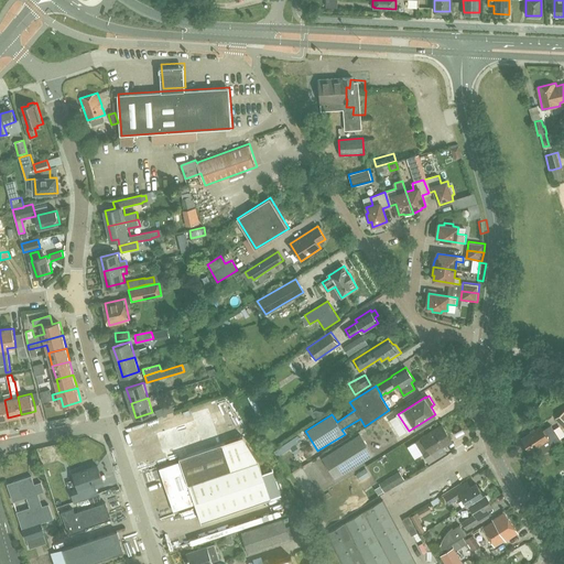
[(158,416),(174,411),(172,404),(155,410),(158,416)]
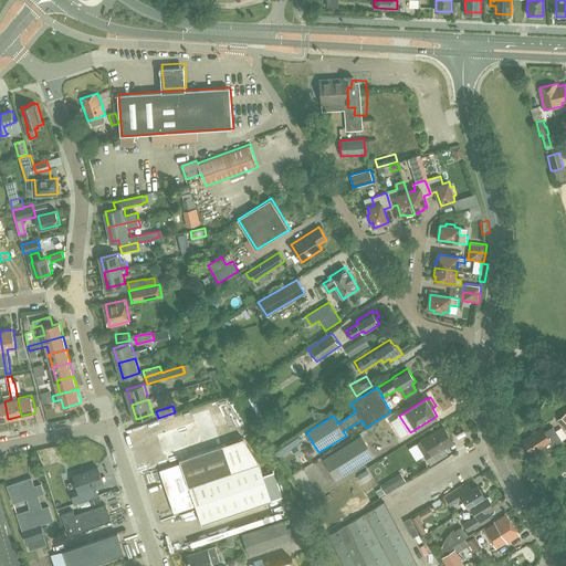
[(179,458),(221,443),(209,409),(192,415),(195,422),(157,436),(164,456),(166,454),(169,463),(179,460),(179,458)]
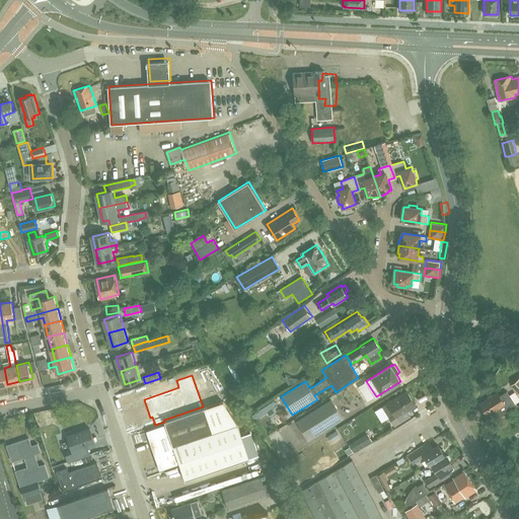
[(395,425),(411,415),(408,410),(416,404),(406,390),(383,405),(395,425)]
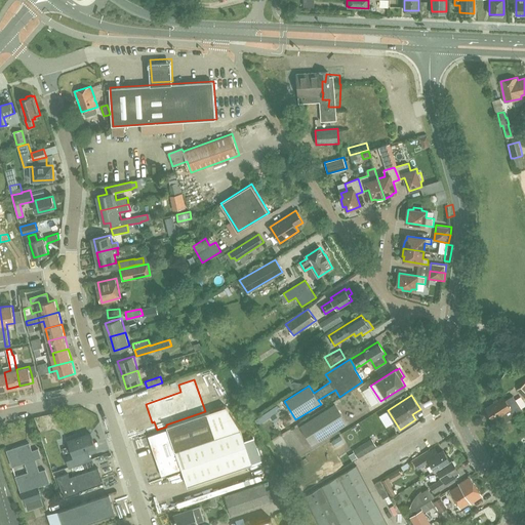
[(522,409),(513,396),(506,400),(503,397),(486,408),(493,419),(497,417),(501,425),(515,415),(514,414),(522,409)]
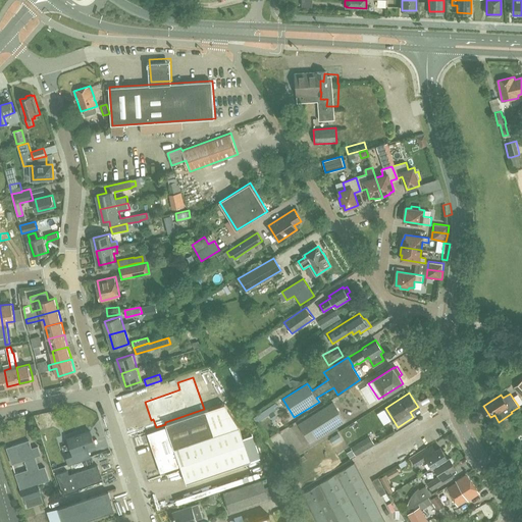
[(310,444),(346,421),(333,402),(298,423),(310,444)]
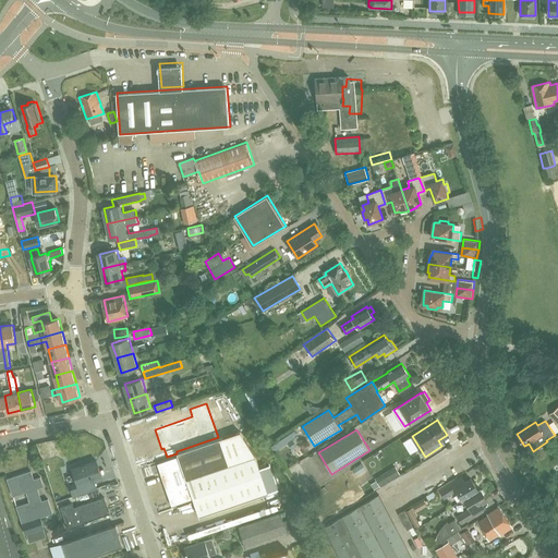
[(177,451),(177,453),(178,457),(159,463),(173,505),(193,498),(199,517),(268,493),(255,456),(241,432),(219,439),(218,437),(177,451)]
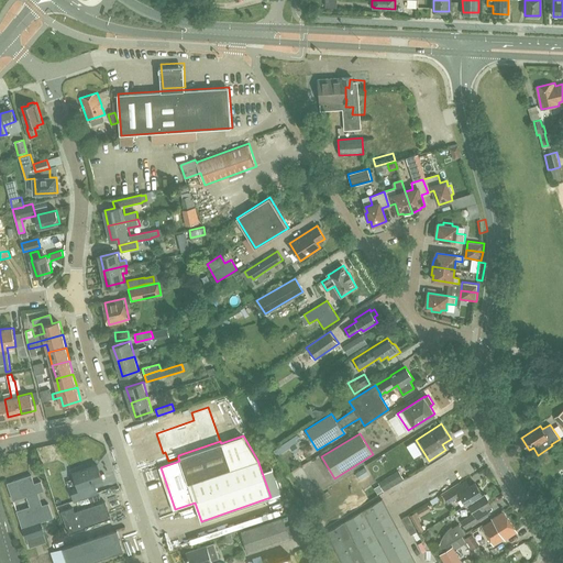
[(290,446),(294,453),(300,450),(296,443),(290,446)]
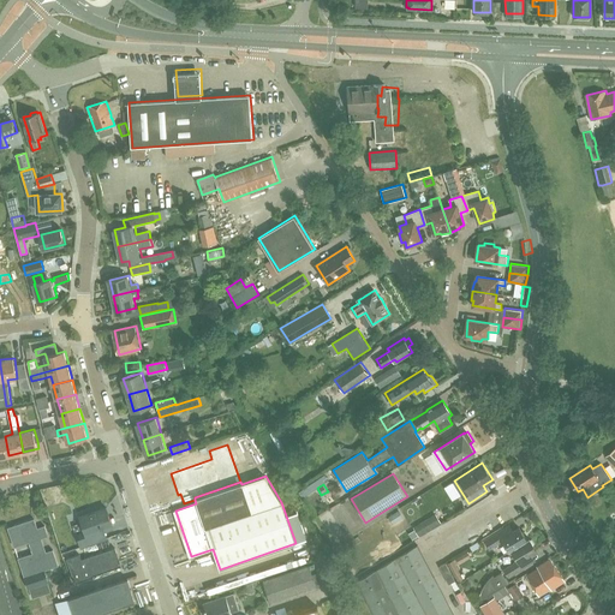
[(499,495),(487,501),(489,507),(502,502),(499,495)]
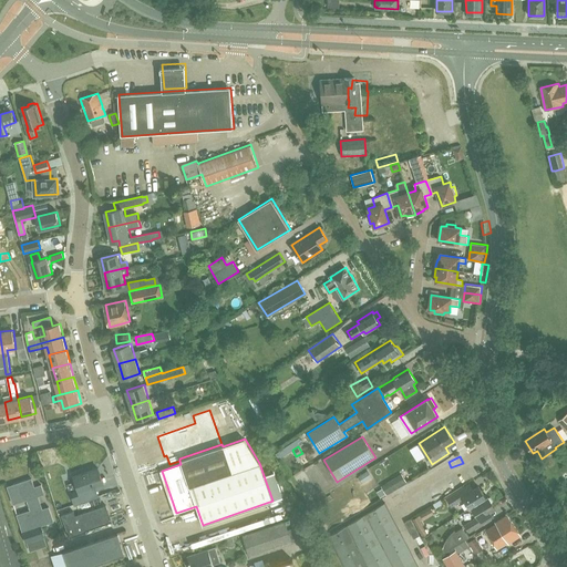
[(74,504),(92,498),(89,491),(104,485),(99,467),(74,476),(79,491),(71,493),(74,504)]
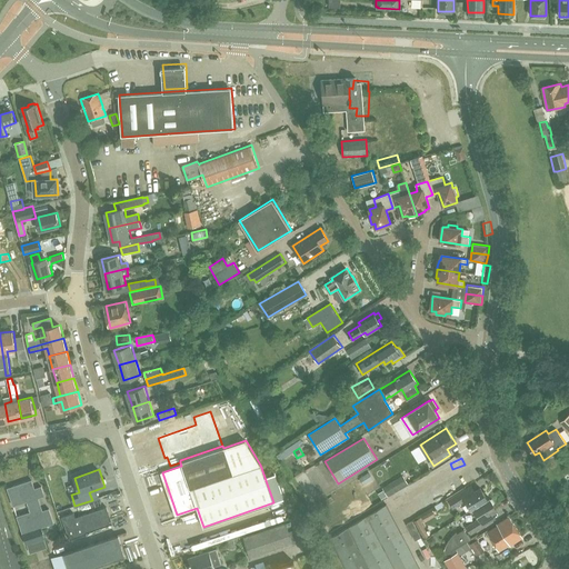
[(362,483),(372,478),(369,472),(359,478),(362,483)]
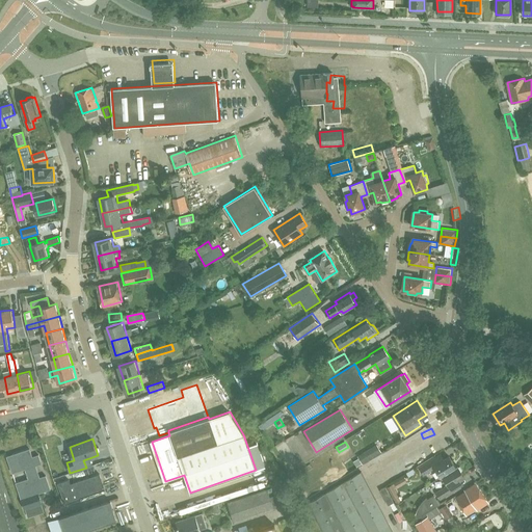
[(353,445),(343,451),(346,456),(356,449),(353,445)]
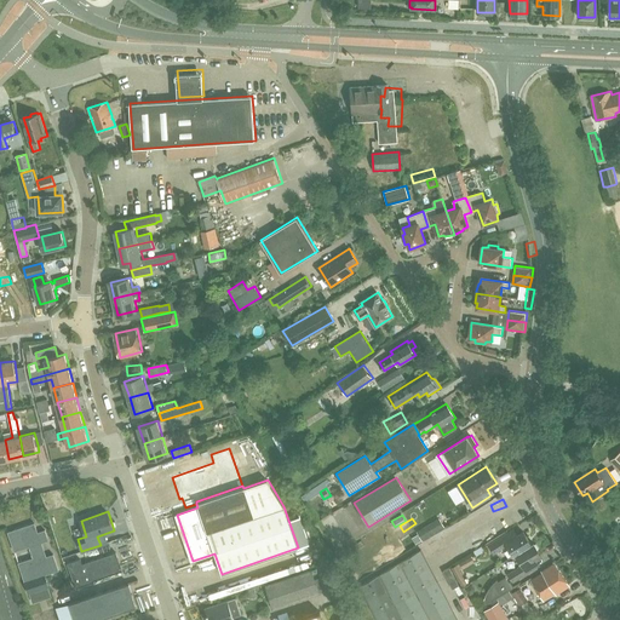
[(39,533),(35,523),(9,532),(16,551),(29,546),(34,557),(18,563),(29,593),(35,591),(36,593),(42,592),(42,589),(50,587),(45,575),(59,570),(53,554),(46,556),(46,554),(41,555),(38,544),(50,540),(46,530),(39,533)]
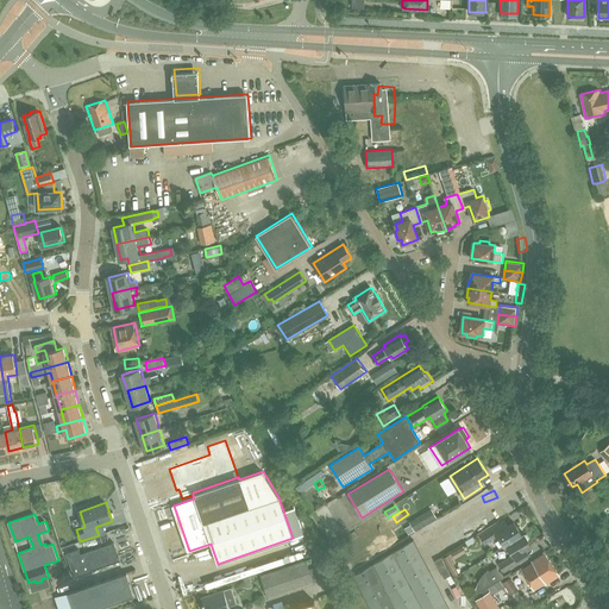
[(421,514),(409,522),(410,523),(414,529),(415,532),(427,523),(421,514)]
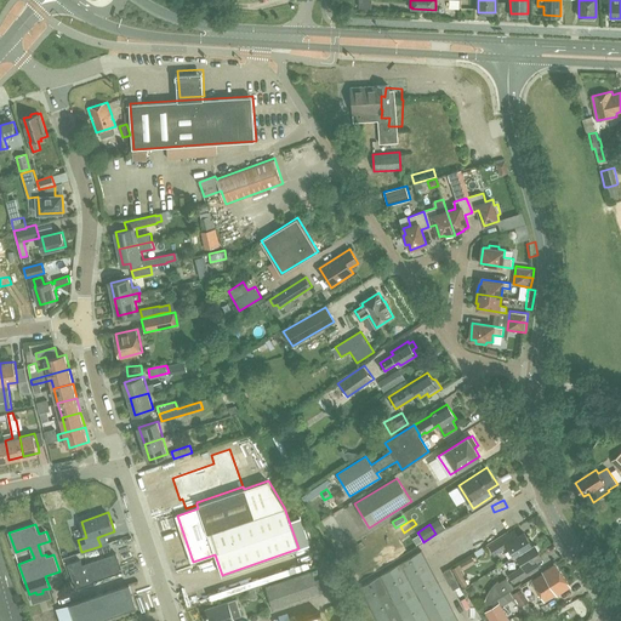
[(516,557),(517,556),(534,545),(525,533),(512,541),(508,535),(496,542),(489,547),(495,554),(502,551),(508,546),(516,557)]
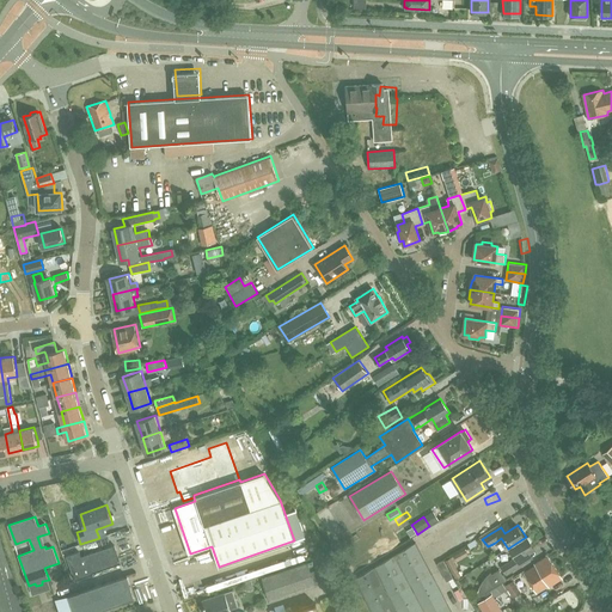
[(359,538),(356,533),(346,539),(348,544),(359,538)]
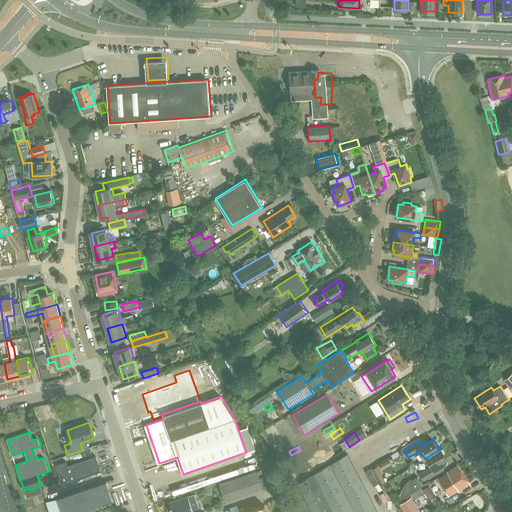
[(440,449),(426,458),(432,466),(419,474),(424,481),(440,471),(436,466),(448,459),(441,448),(440,449)]
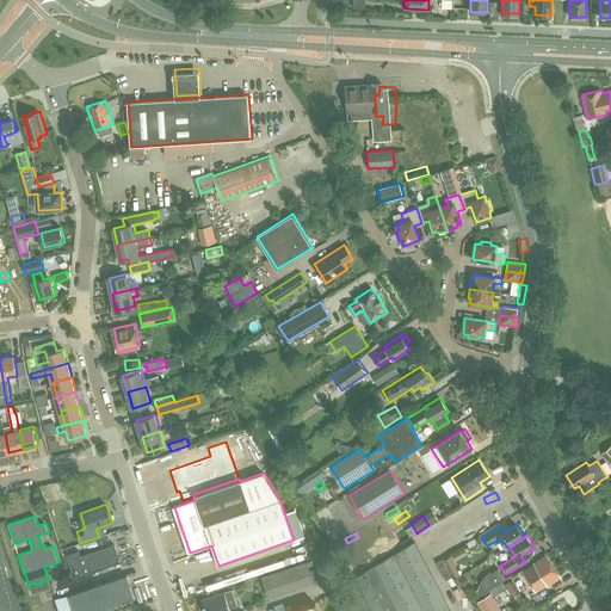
[(374,610),(452,610),(415,543),(355,576),(374,610)]
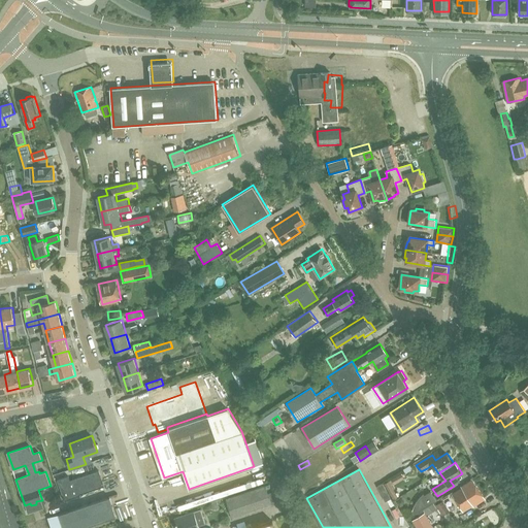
[(104,486),(99,470),(70,481),(68,475),(58,480),(65,501),(80,495),(80,494),(104,486)]
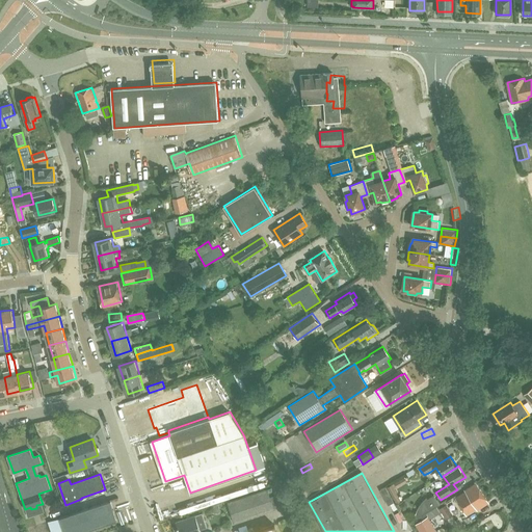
[(397,487),(407,481),(404,477),(394,482),(397,487)]
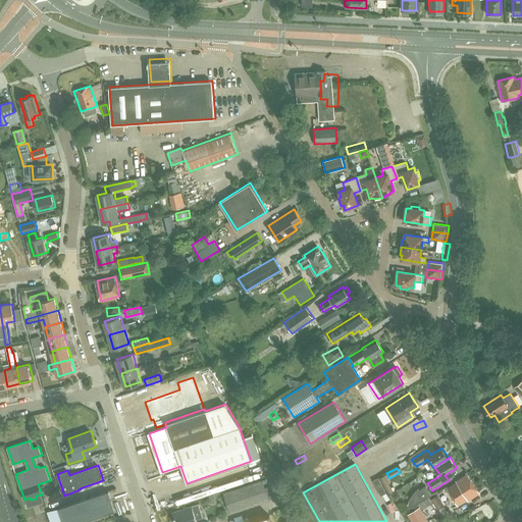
[(468,500),(479,492),(467,474),(456,480),(457,482),(448,487),(458,505),(467,499),(468,500)]
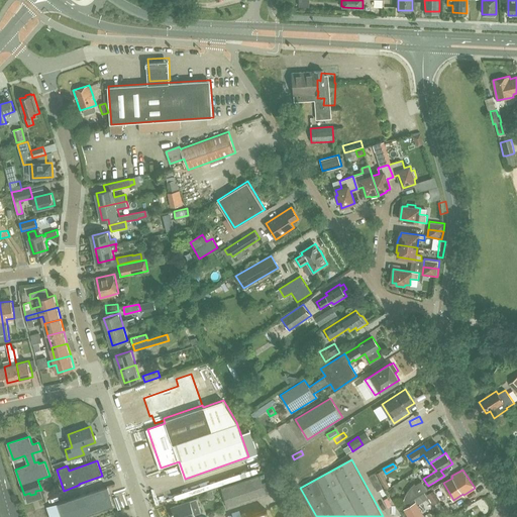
[(385,489),(390,487),(381,471),(376,474),(385,489)]
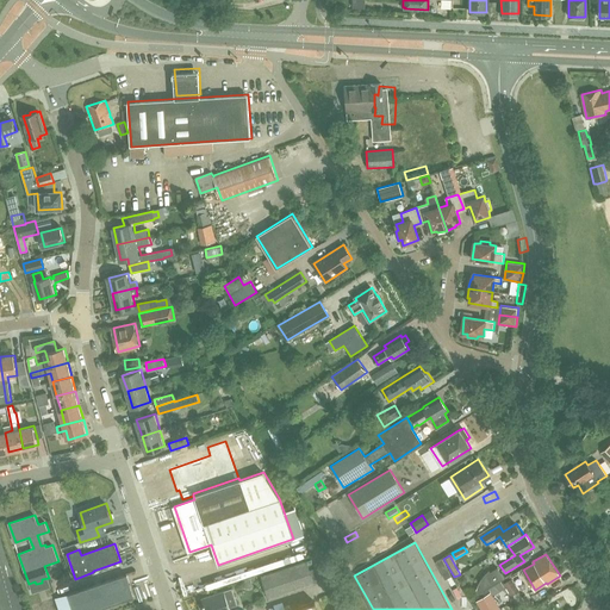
[(444,579),(452,576),(442,558),(435,561),(444,579)]
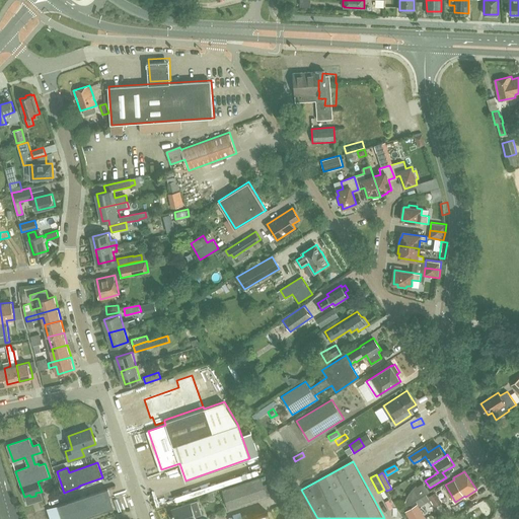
[(264,485),(262,477),(223,491),(229,510),(268,497),(268,496),(273,495),(269,483),(264,485)]
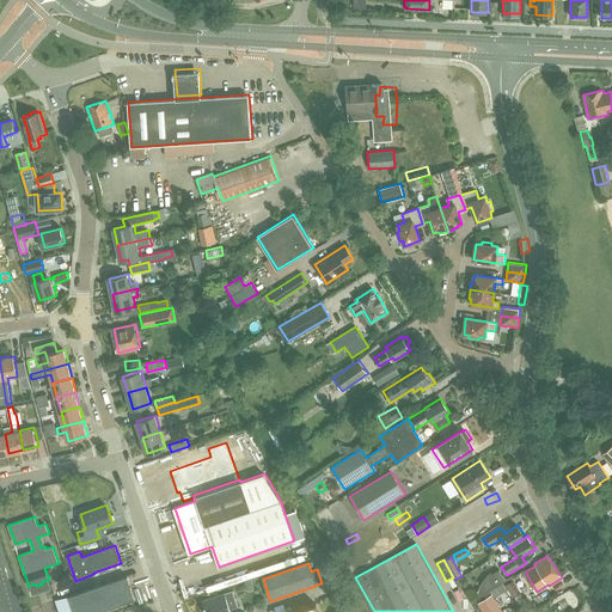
[(506,580),(500,569),(491,574),(490,571),(488,575),(484,579),(481,583),(478,588),(478,592),(481,595),(506,580)]
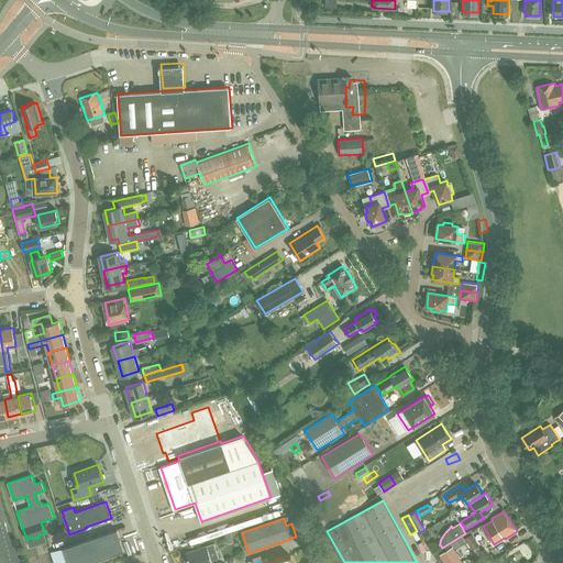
[(67,562),(87,562),(124,551),(118,530),(63,548),(67,562)]
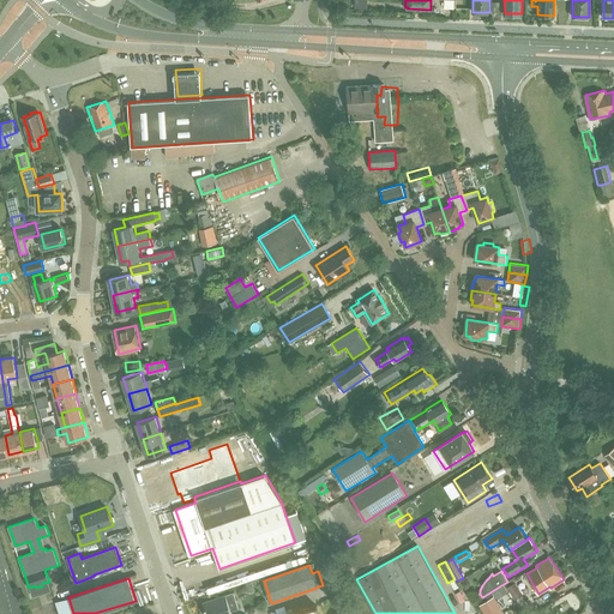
[(515,601),(523,595),(515,583),(507,588),(515,601)]
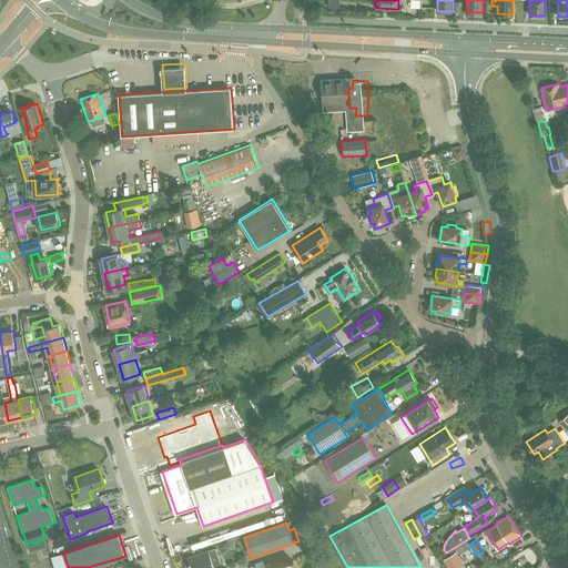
[(190,567),(214,567),(214,566),(221,564),(216,547),(188,557),(190,567)]
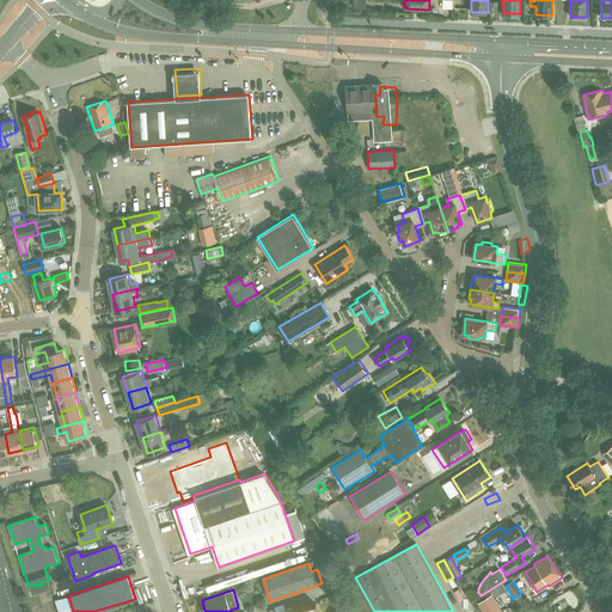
[(500,611),(490,595),(476,604),(481,611),(500,611)]
